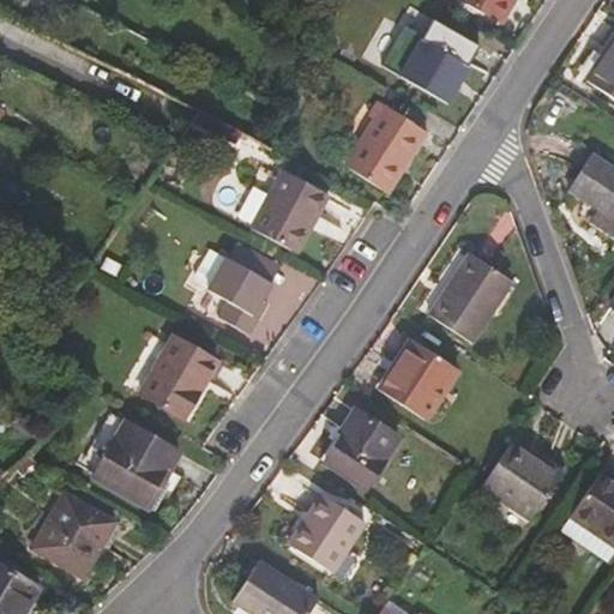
[(513,0),(458,0),(500,24),(513,0)]
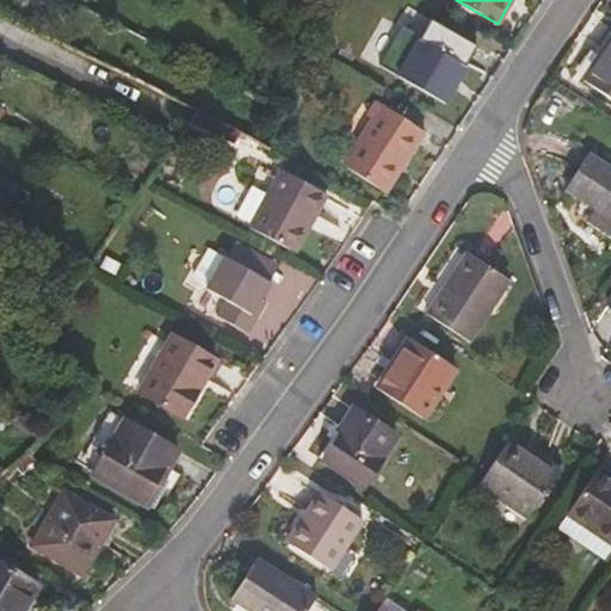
[(479,47),(431,19),(397,76),(445,104),(479,47)]
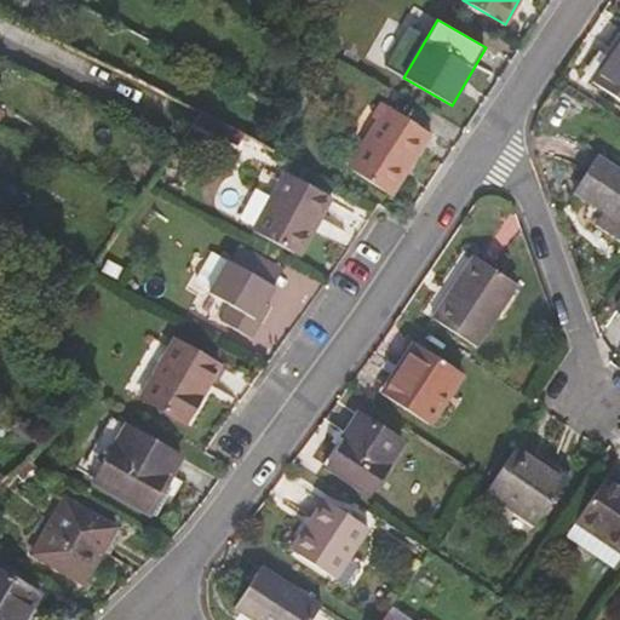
[(619,39),(592,82),(619,101),(619,39)]
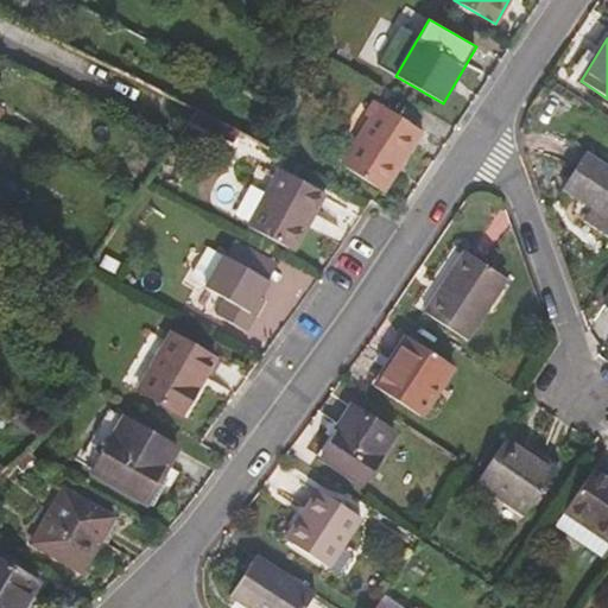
[(323,40),(320,48),(329,52),(334,45),(323,40)]
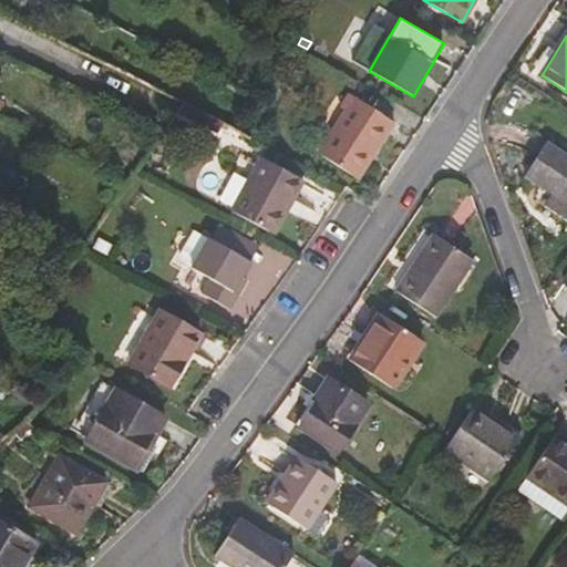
[(296,48),(291,58),(298,62),(303,51),(307,49),(298,44),(296,48)]
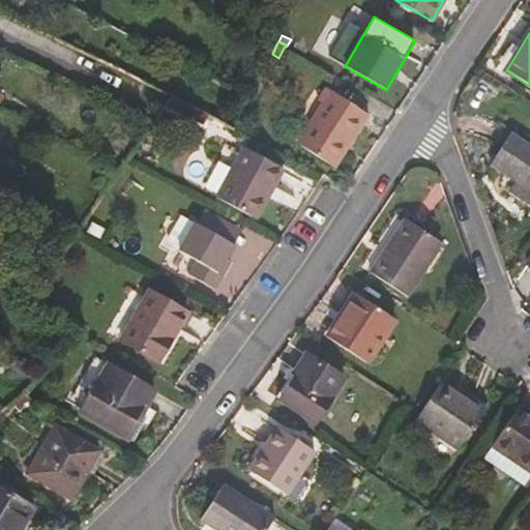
[(334,168),(370,115),(326,87),(318,100),(323,104),(297,143),(334,168)]
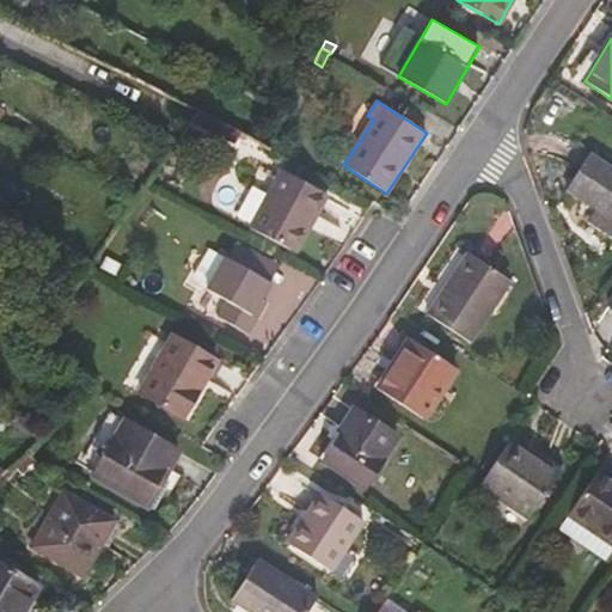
[(611,221),(611,166),(591,153),(564,191),(594,210),(611,221)]
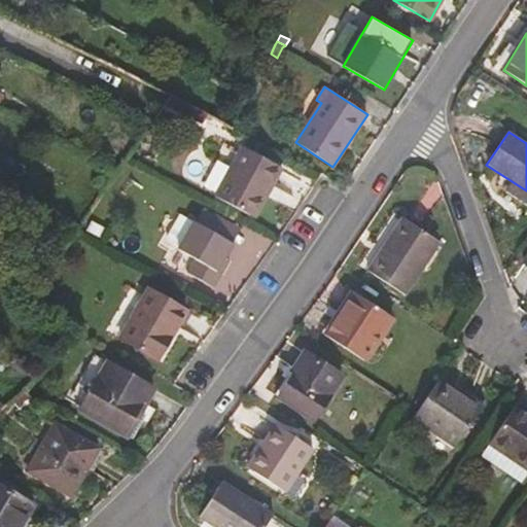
[(255,217),(282,168),(242,146),(215,196),(255,217)]
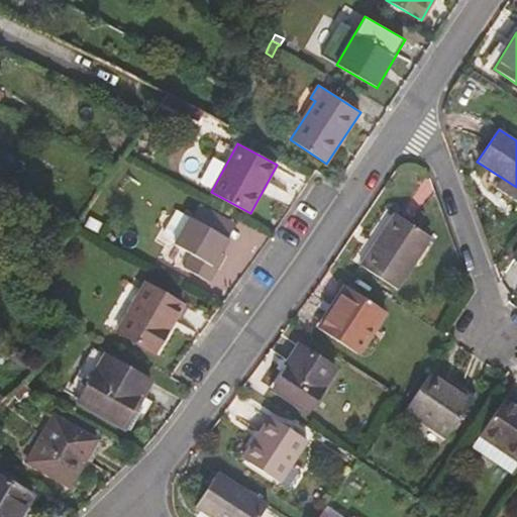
[(516,187),(502,178),(495,187),(516,201),(516,187)]
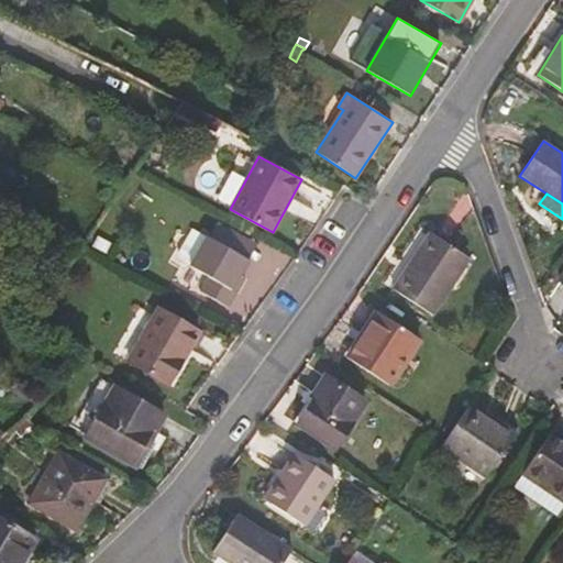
[(207,238),(192,229),(178,254),(180,261),(190,267),(190,266),(207,238)]
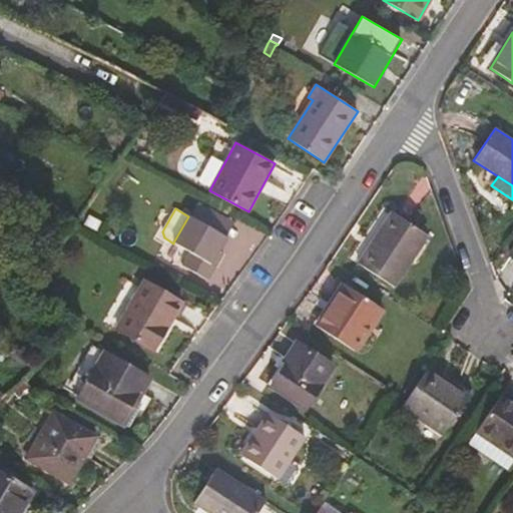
[(394,287),(428,235),(392,211),(358,263),(394,287)]
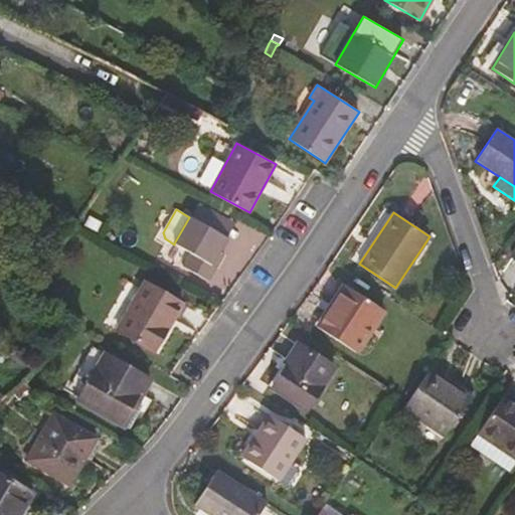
[(90,216),(84,225),(98,232),(103,223),(90,216)]
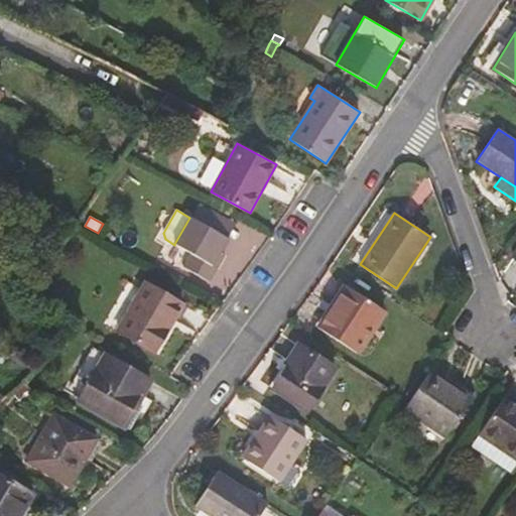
[(220,253),(228,239),(190,217),(189,218),(174,244),(191,254),(183,267),(210,282),(218,269),(213,266),(220,253)]
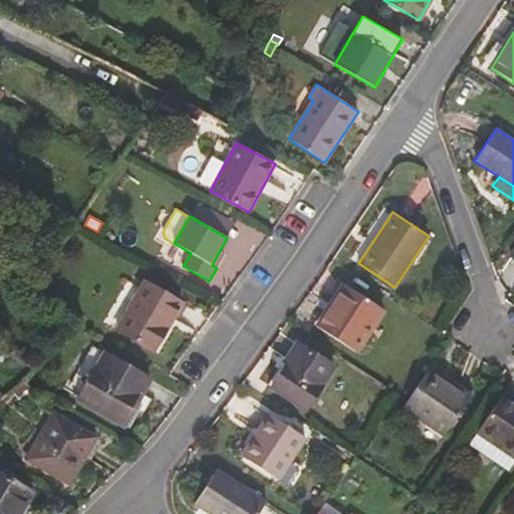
[(217,268),(224,255),(219,252),(212,265),(217,268)]
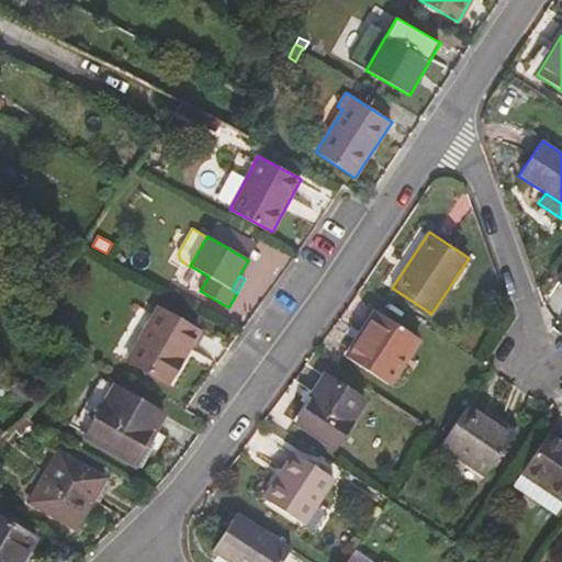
[(169,384),(200,332),(158,307),(127,360),(169,384)]
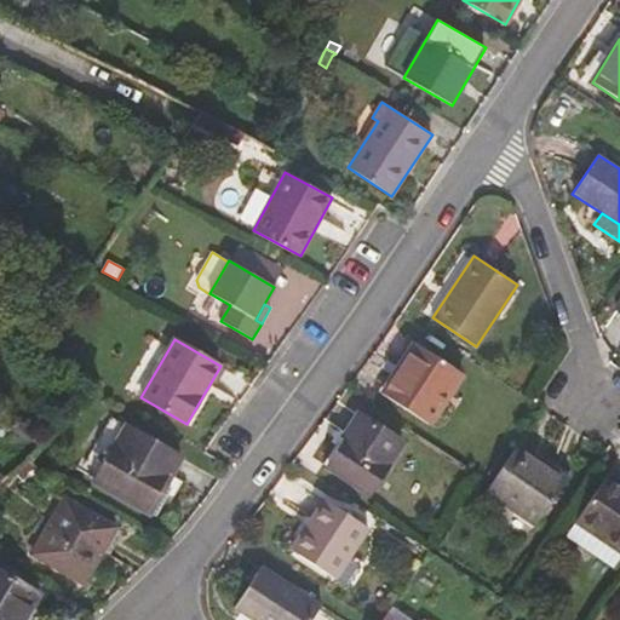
[(430,425),(463,374),(415,343),(383,392),(430,425)]
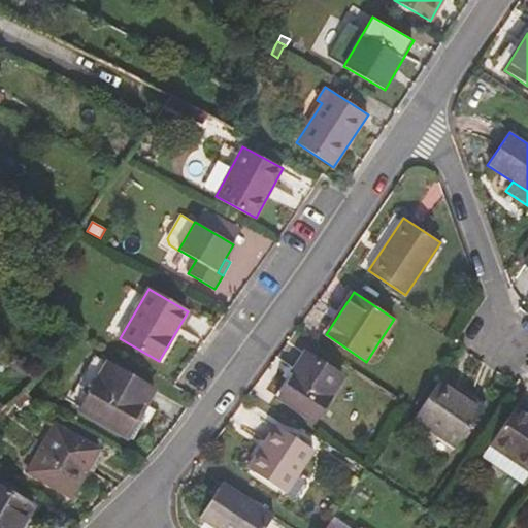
[(343,376),(305,352),(291,373),(294,374),(279,397),(315,421),(343,376)]
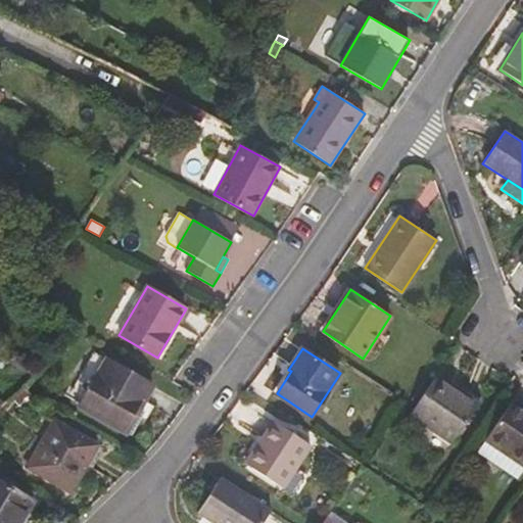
[(153,385),(94,351),(85,367),(98,374),(81,407),(120,428),(138,397),(144,401),(153,385)]
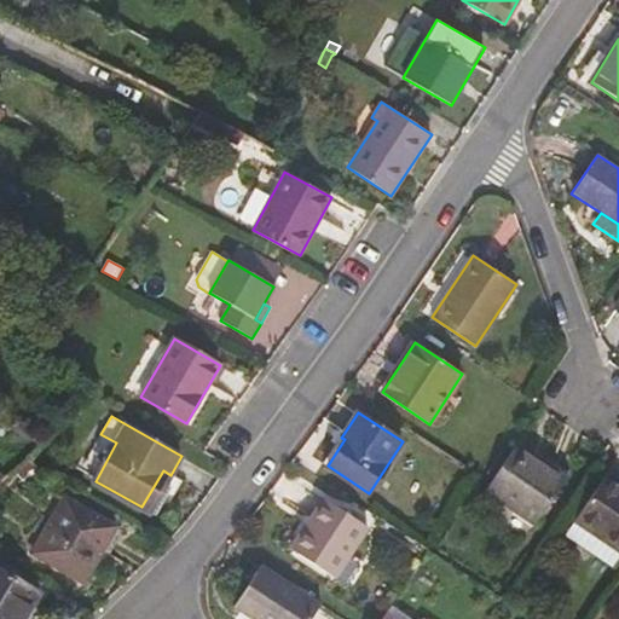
[(567,479),(515,445),(486,490),(536,524),(567,479)]
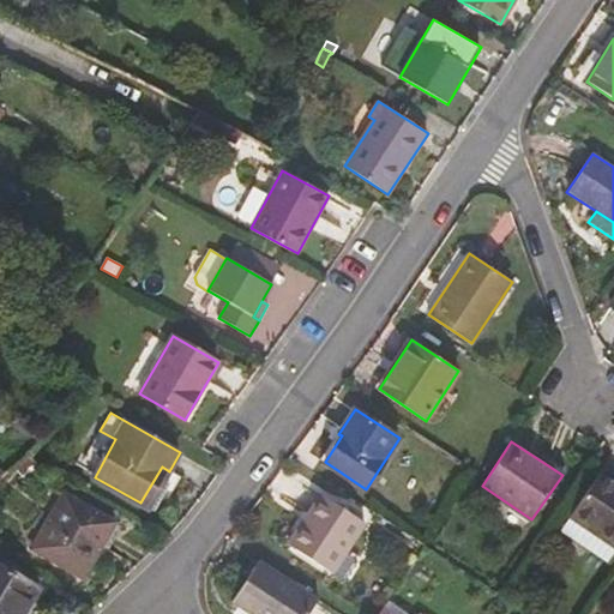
[(140,503),(149,507),(169,471),(162,467),(140,503)]
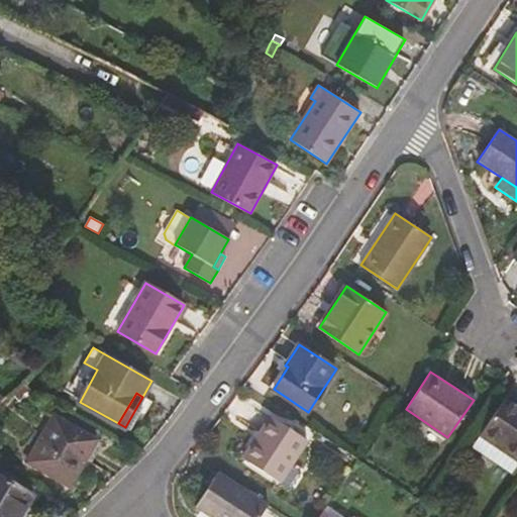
[(516,460),(516,402),(506,396),(480,435),(516,460)]
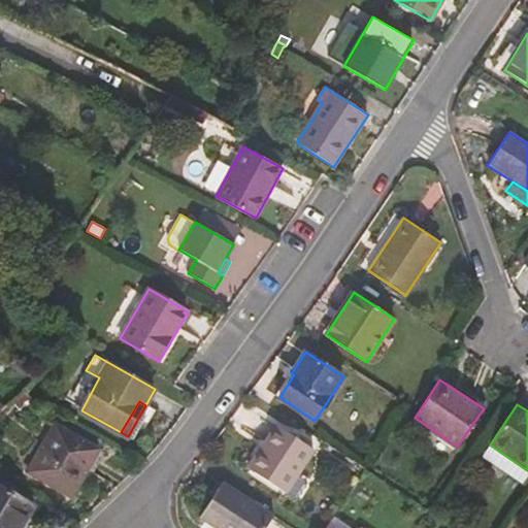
[(86,473),(99,450),(55,423),(28,472),(68,495),(81,470),(86,473)]
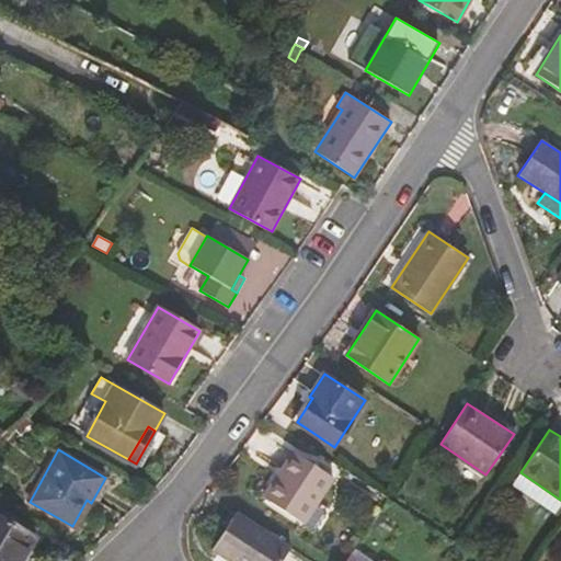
[(334,478),(294,451),(264,497),(304,524),(334,478)]
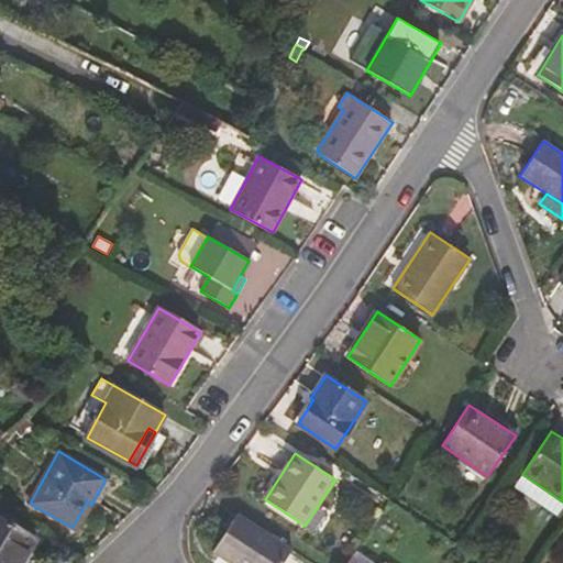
[(522,474),(516,484),(559,515),(562,508),(562,501),(522,474)]
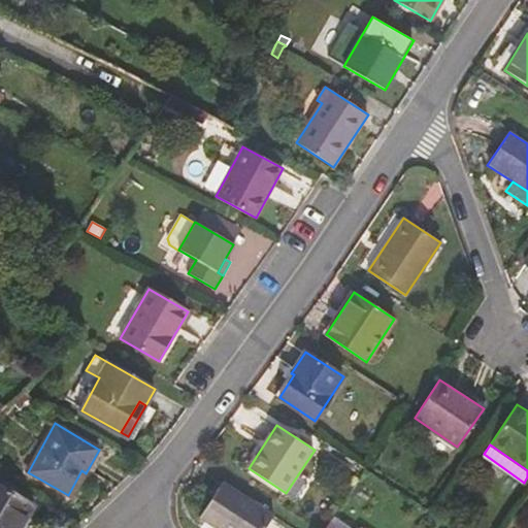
[(72,497),(86,473),(81,470),(68,495),(72,497)]
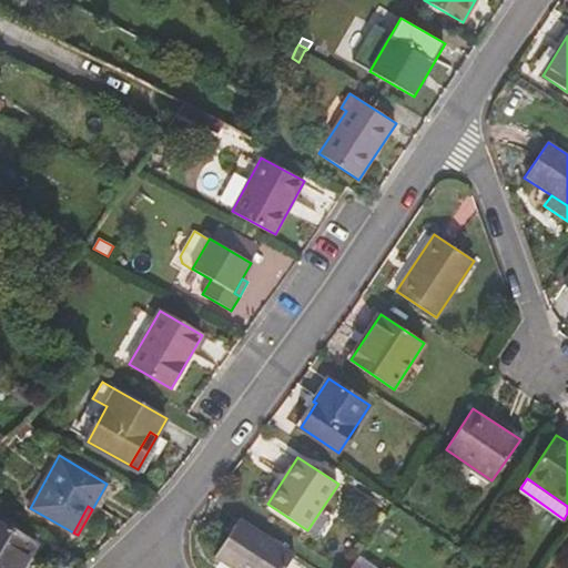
[(285,567),(294,555),(240,518),(214,557),(231,567),(285,567)]
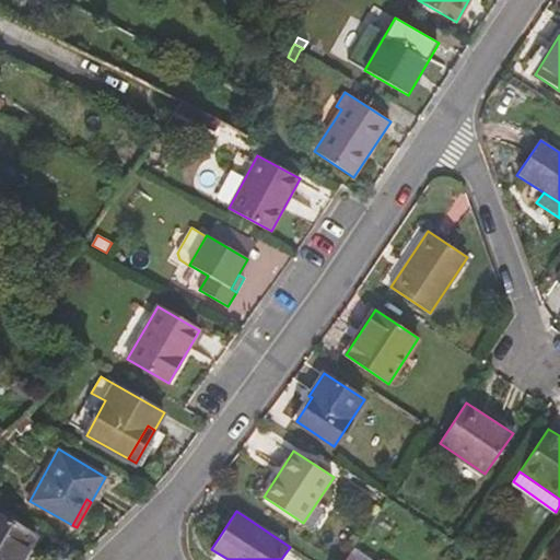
[(0,559),(21,559),(35,536),(0,515),(0,559)]
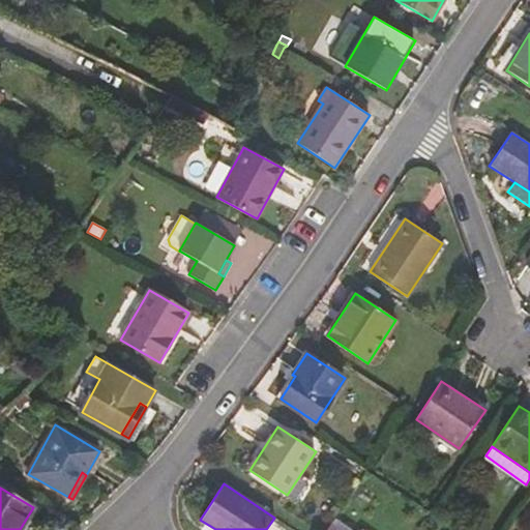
[(364,529),(363,529),(361,529),(353,529),(335,518),(330,525),(336,529),(364,529)]
